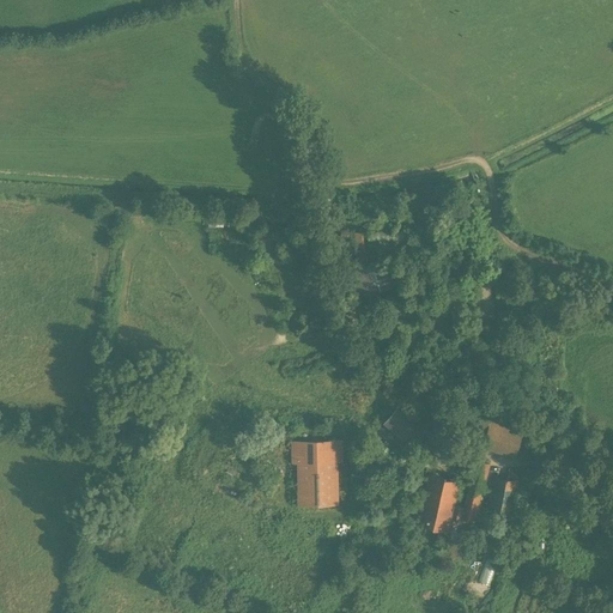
[(386,260),(351,269),(360,299),(363,299),(364,301),(382,296),(380,289),(400,284),(394,263),(387,266),(386,260)]
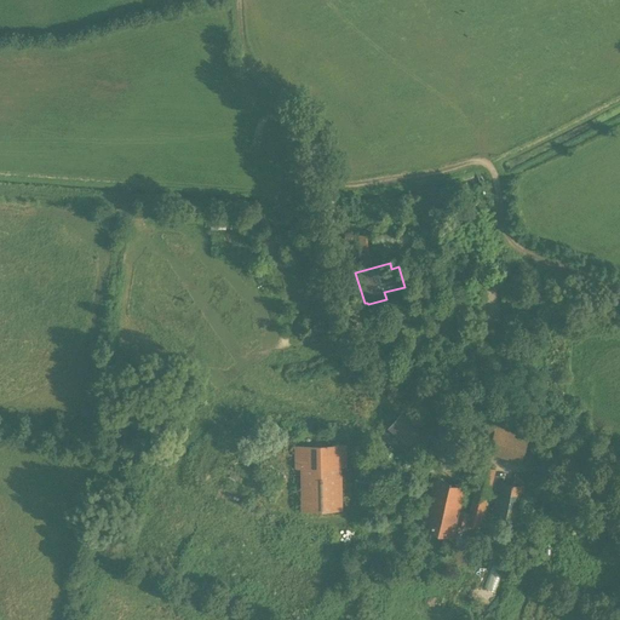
[(522,464),(532,426),(498,417),(487,453),(522,464)]
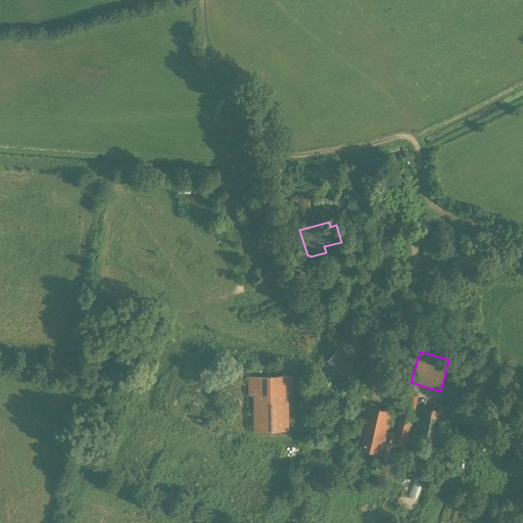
[(249,394),(253,394),(254,430),(289,429),(288,393),(292,393),(292,375),(248,376),(249,394)]
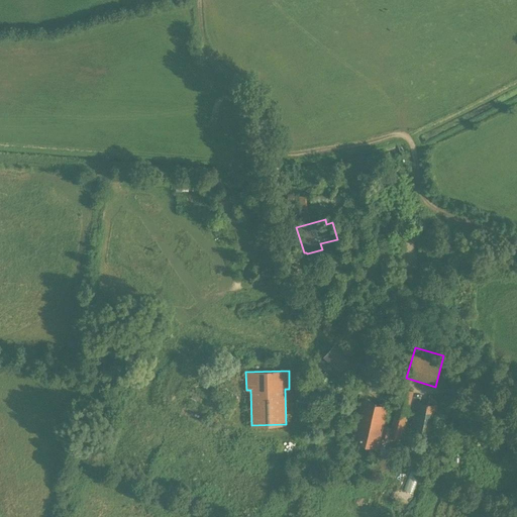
[(382,436),(384,436),(399,440),(407,411),(397,409),(392,428),(383,425),(388,407),(363,400),(351,441),(378,448),(382,436)]
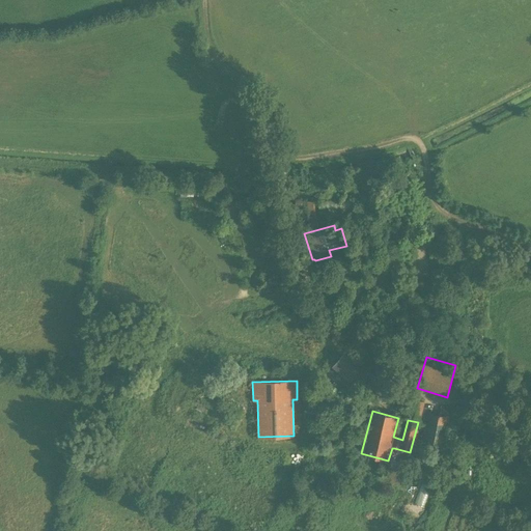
[(445,445),(449,416),(427,413),(421,441),(445,445)]
